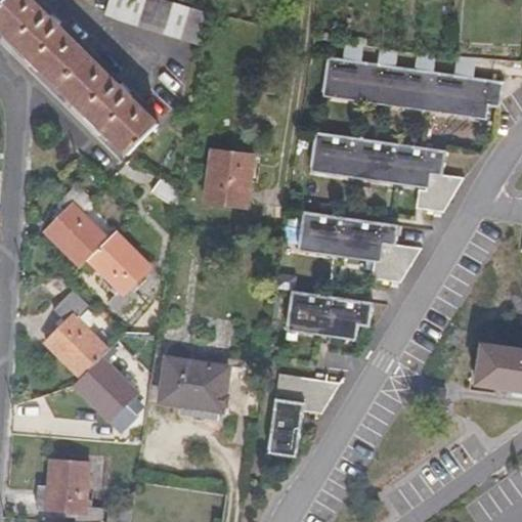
[(8,0),(0,8),(0,31),(127,158),(158,128),(29,0),(8,0)]
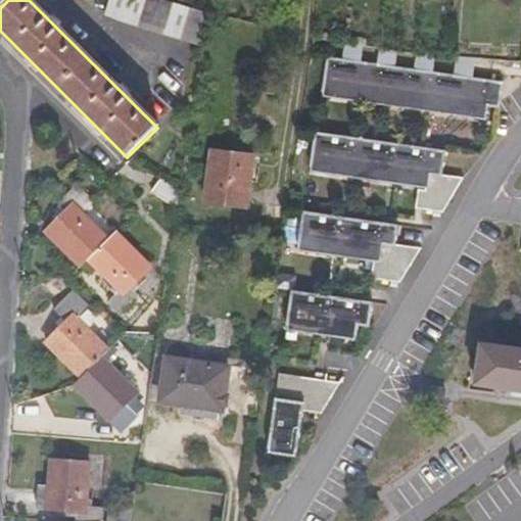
[(195,43),(204,13),(159,0),(106,0),(102,13),(127,24),(195,43)]
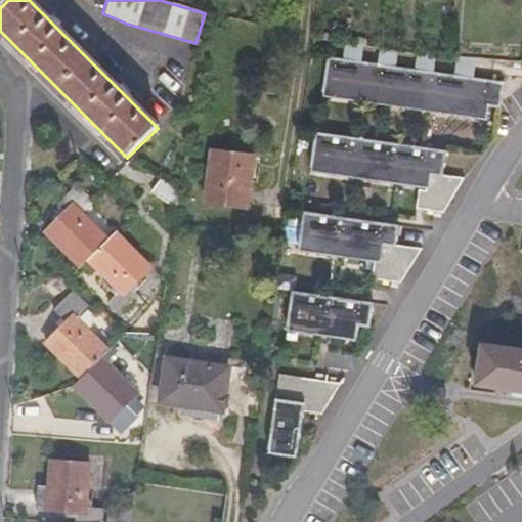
[(327,57),(320,98),(485,118),(487,103),(501,104),(503,82),(472,77),(473,58),(455,57),(454,75),(433,73),(434,55),(417,53),(414,70),(394,67),(396,52),(379,49),(377,63),(360,62),(362,46),(344,44),(342,59),(327,57)]
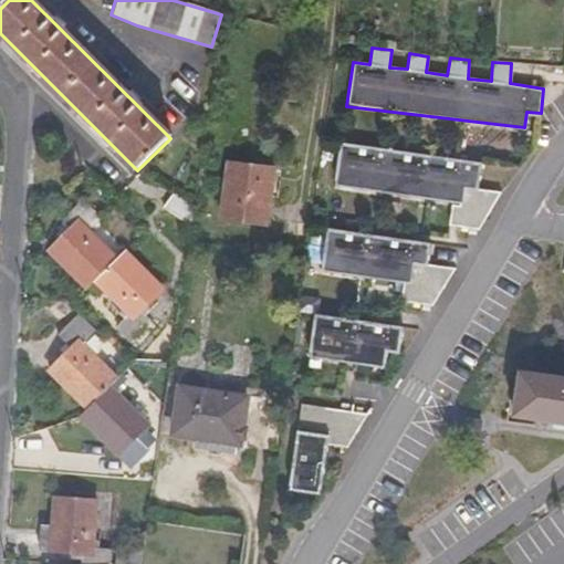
[(295,105),(296,92),(279,90),(278,103),(295,105)]
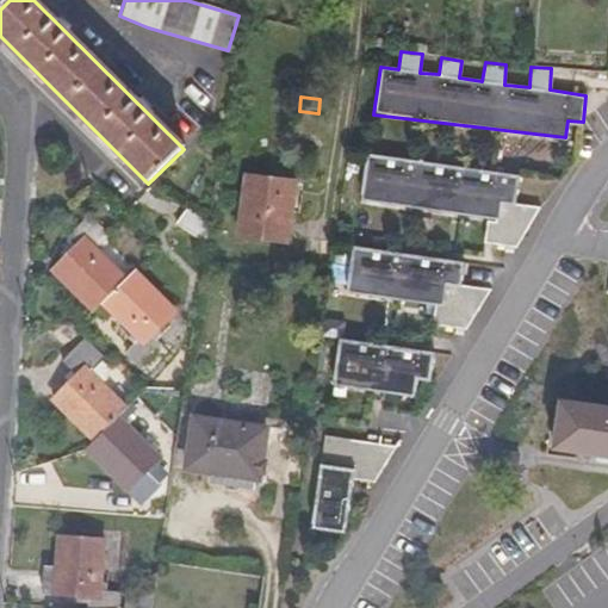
[(368,152),(363,196),(490,216),(486,242),(517,246),(540,206),(515,202),(520,174),(368,152)]
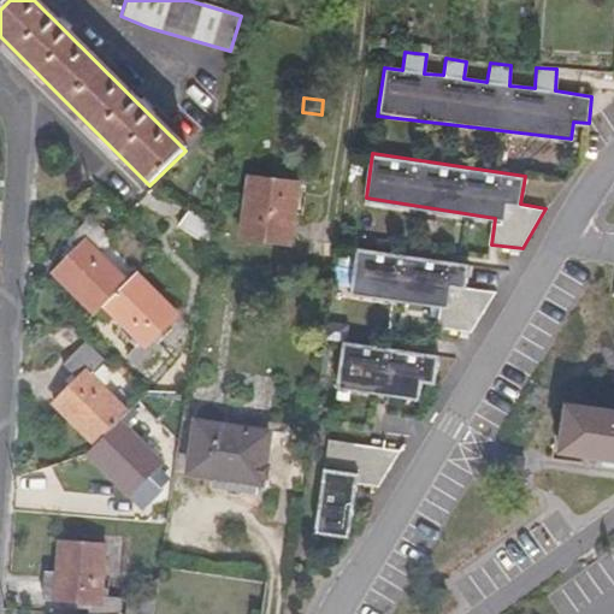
[(297,189),(248,182),(240,241),(289,248),(297,189)]
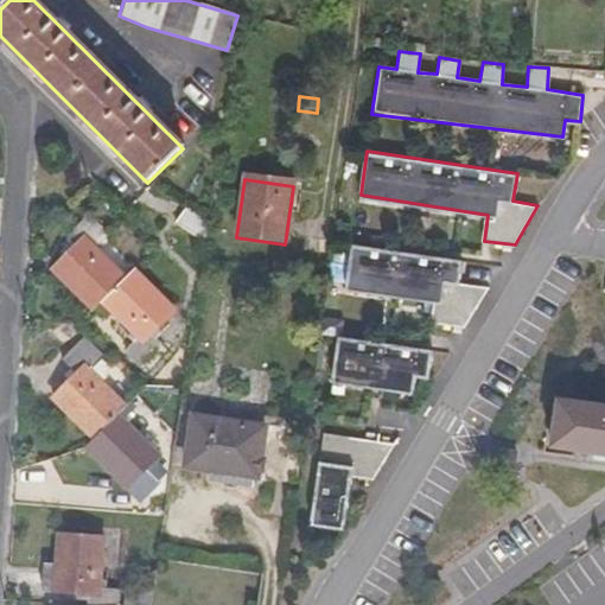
[(204,248),(207,228),(184,212),(173,227),(204,248)]
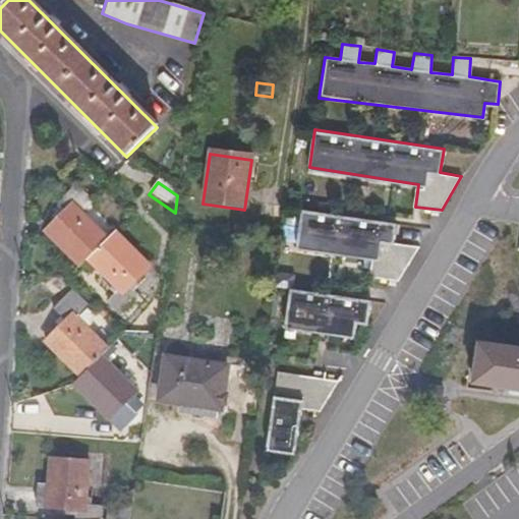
[(45,232),(80,268),(88,262),(106,243),(74,212),(87,200),(73,188),(55,207),(63,215),(45,232)]
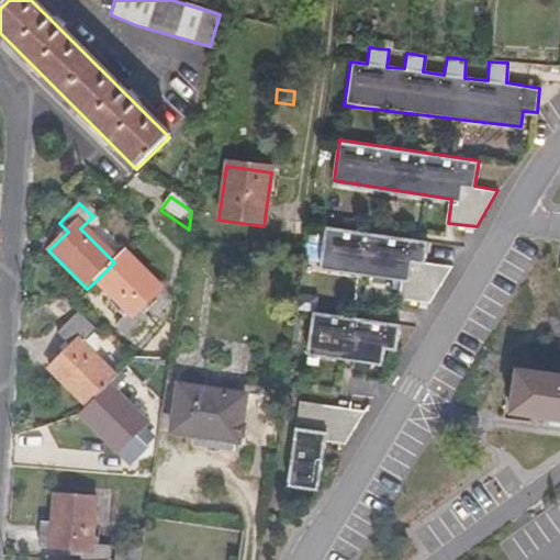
[(399,298),(428,302),(451,267),(425,261),(427,241),(327,225),(322,265),(401,276),(399,298)]
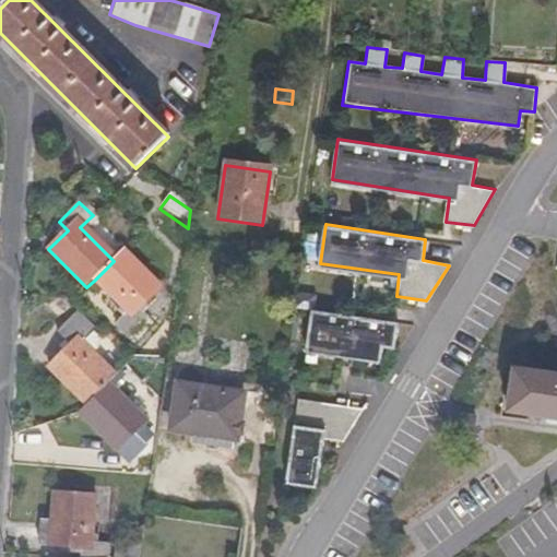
[(160,286),(123,250),(114,261),(94,281),(125,311),(111,322),(127,336),(145,317),(137,308),(160,286)]
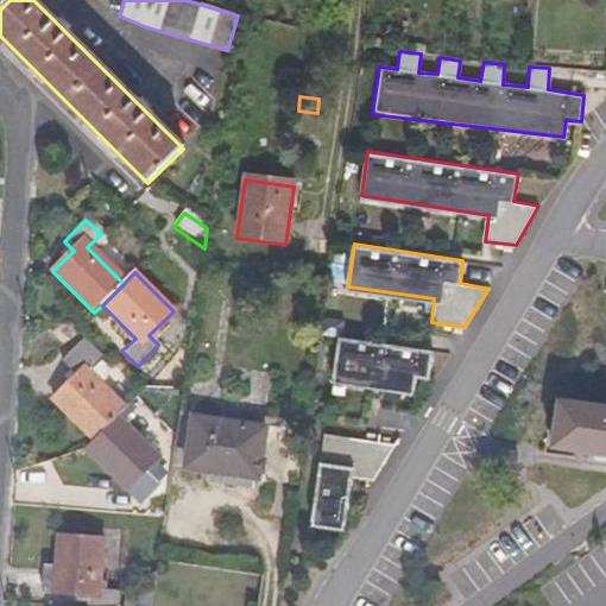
[(341,335),(334,378),(414,392),(417,374),(430,377),(434,352),(341,335)]
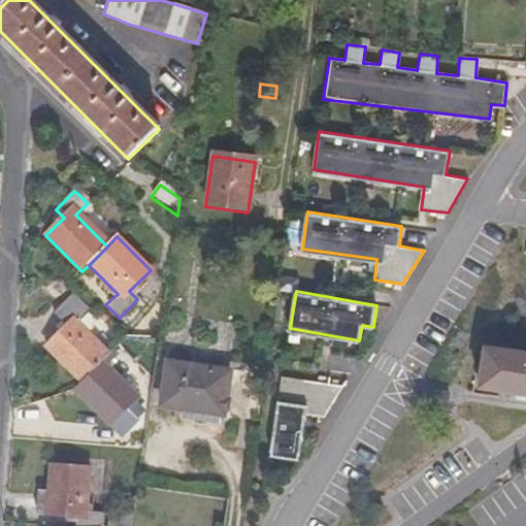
[(98,364),(107,355),(74,323),(86,311),(73,300),(55,319),(62,327),(41,347),(77,384),(98,364)]
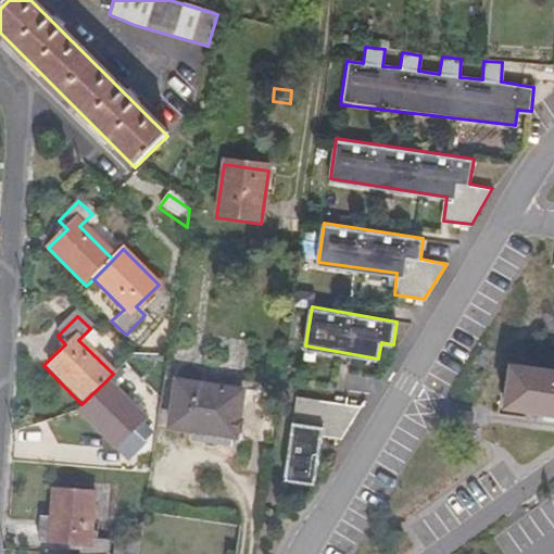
[(553,364),(503,357),(495,403),(551,412),(553,411),(553,364)]
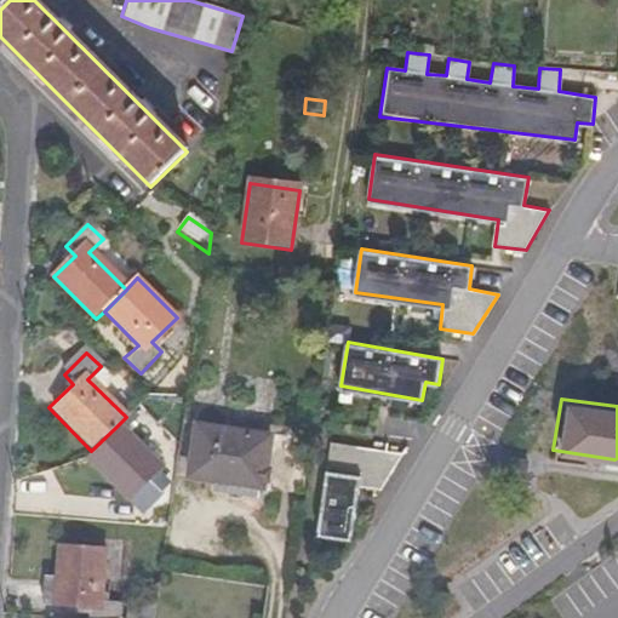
[(310,447),(312,440),(198,425),(190,476),(215,479),(259,485),(304,491),(310,447)]
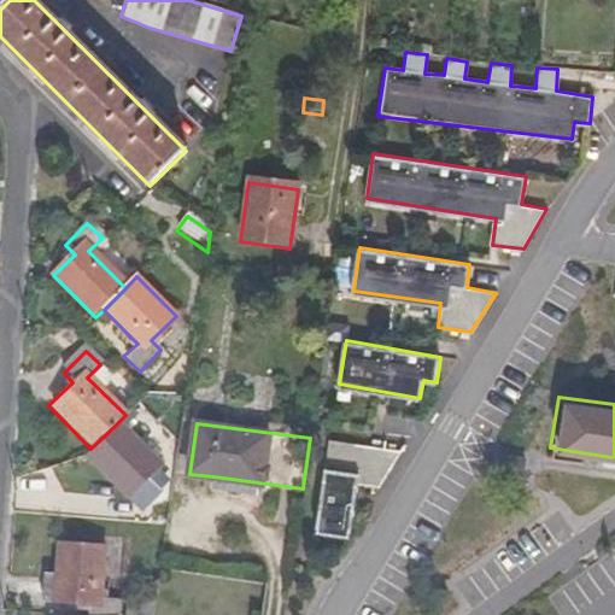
[(91,449),(83,457),(140,514),(158,495),(145,480),(157,467),(115,426),(91,449)]
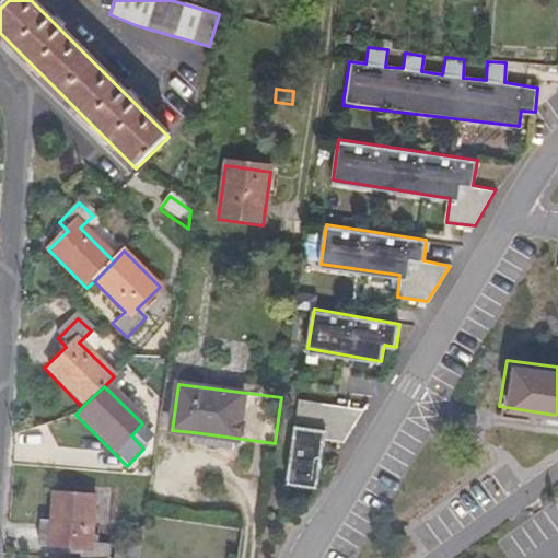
[(298,398),(287,480),(318,486),(326,441),(345,444),(364,409),(298,398)]
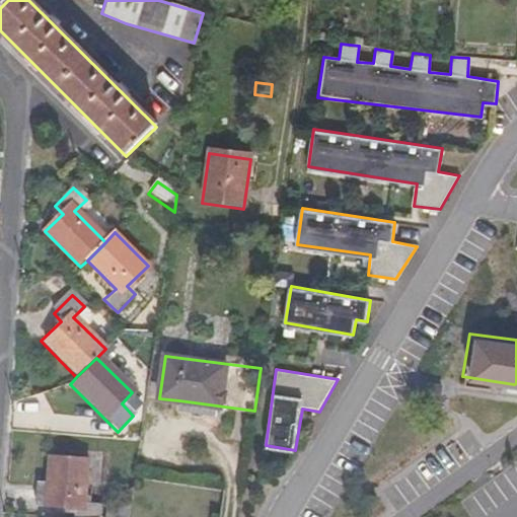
[(215,421),(217,405),(179,400),(177,416),(215,421)]
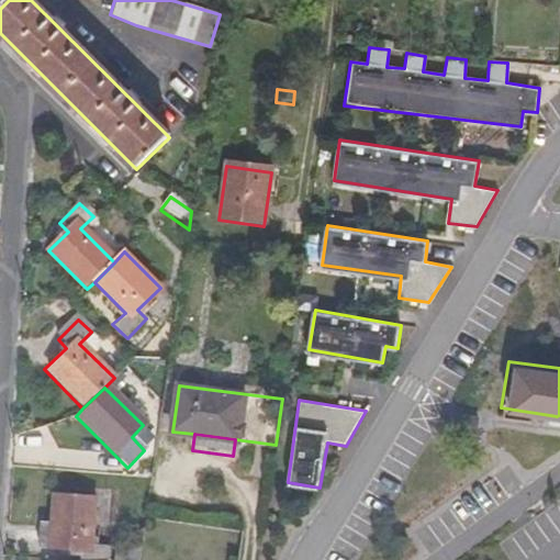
[(78,556),(77,559),(105,559),(108,551),(91,550),(94,503),(55,501),(53,530),(41,529),(38,553),(78,556)]
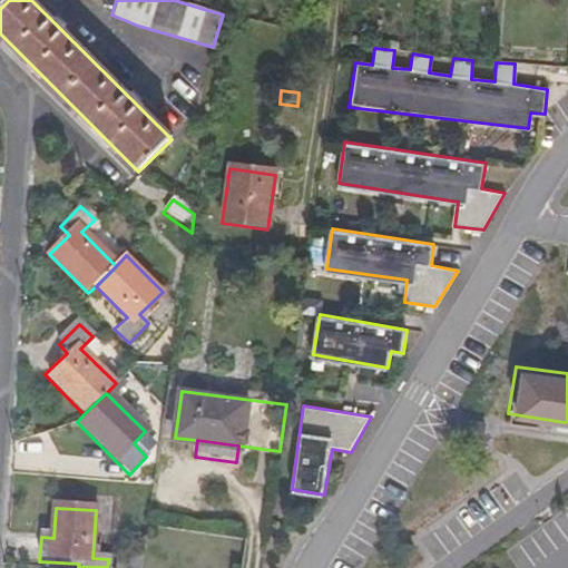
[(139,567),(140,560),(119,558),(117,567),(139,567)]
